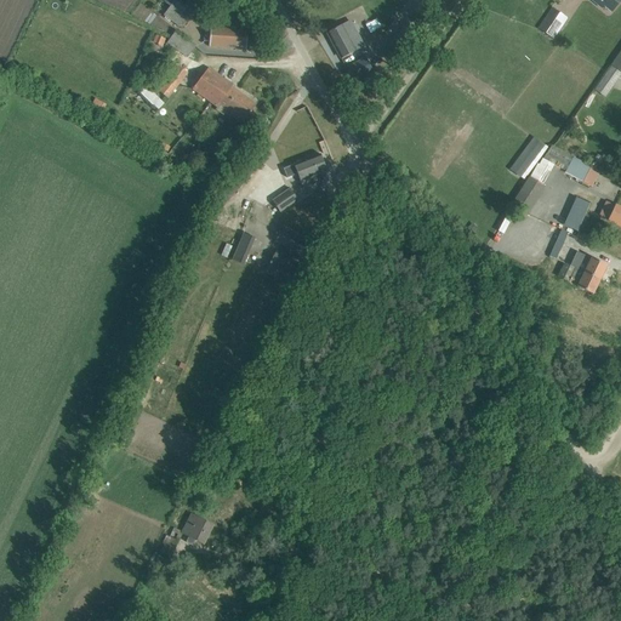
[(197,3),(193,0),(164,0),(164,1),(170,6),(163,16),(178,27),(197,3)]
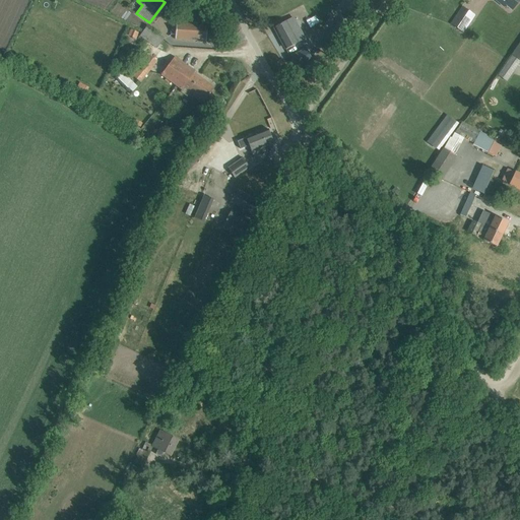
[(496,0),(499,2),(500,0),(501,0),(512,9),(519,0),(496,0)]
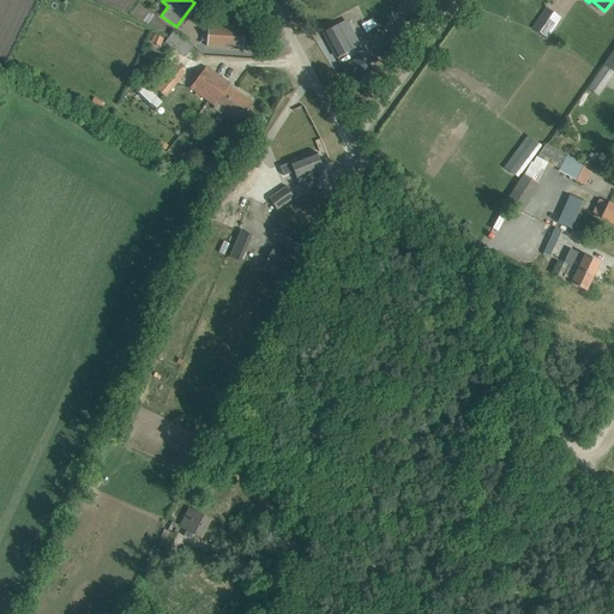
[(548,38),(561,18),(546,7),(533,28),(548,38)]
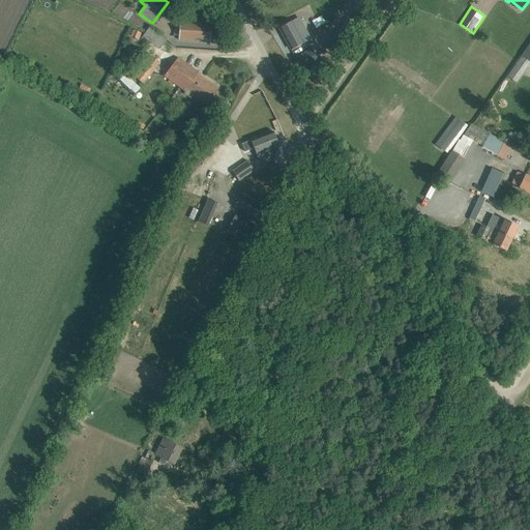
[(174,27),(174,35),(179,35),(179,36),(195,37),(194,40),(210,42),(211,24),(179,22),(179,27),(174,27)]
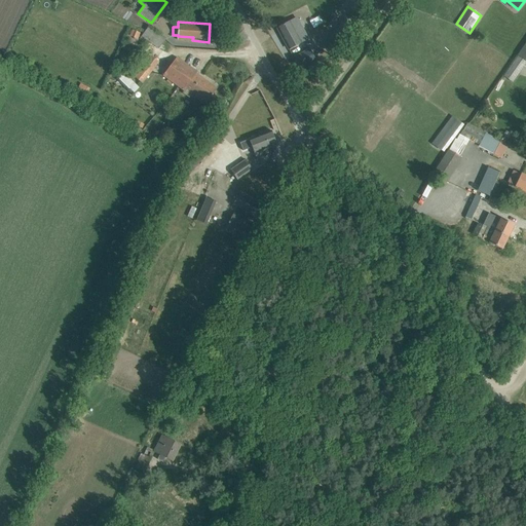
[(284,26),(277,29),(288,48),(297,44),(300,42),(306,39),(303,33),(298,36),(291,22),(285,25),(283,25),(284,26)]
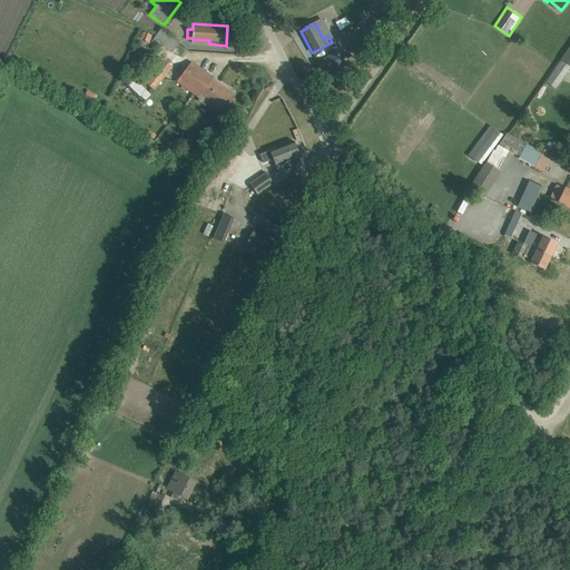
[(366,29),(361,37),(373,46),(375,47),(385,31),(376,25),(370,32),(366,29)]
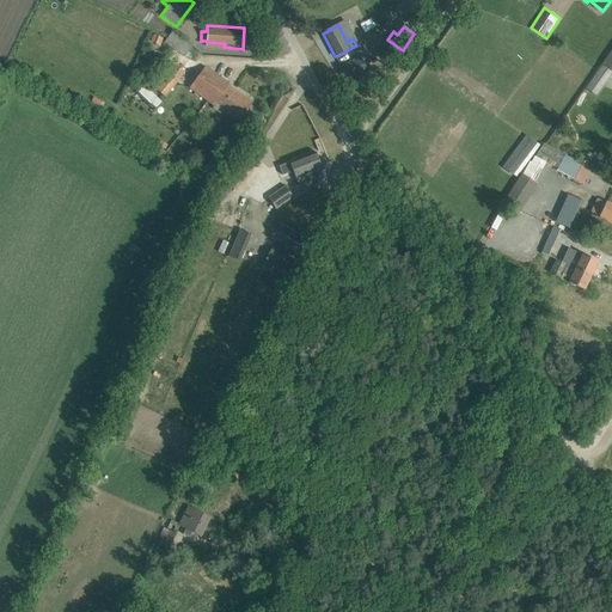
[(193,46),(172,30),(165,42),(184,56),(193,46)]
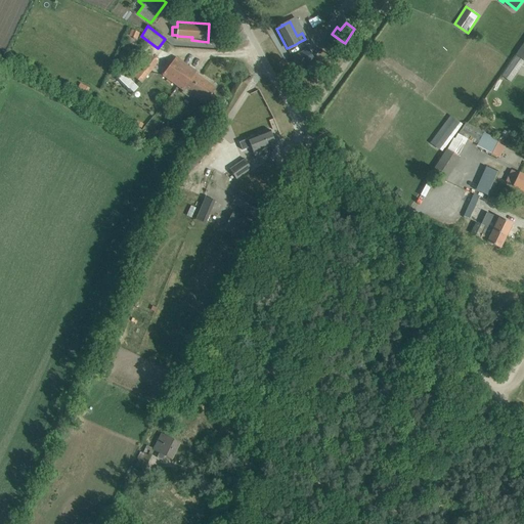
[(323,46),(335,54),(343,42),(332,34),(323,46)]
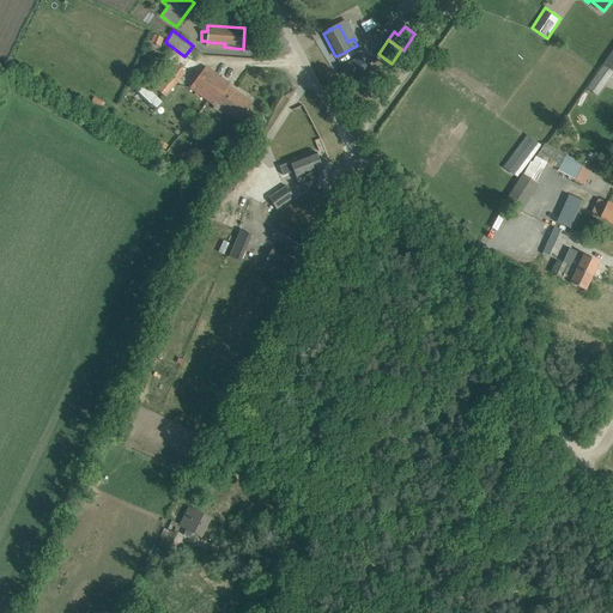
[(365,55),(363,56),(354,60),(341,67),(349,80),(368,70),(365,66),(369,64),(365,55)]
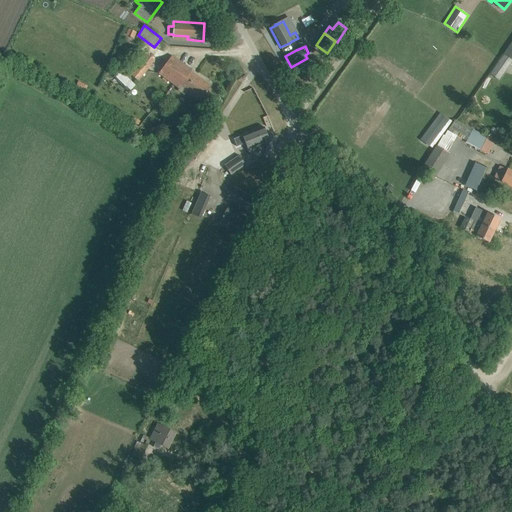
[(129,74),(138,81),(154,60),(145,54),(129,74)]
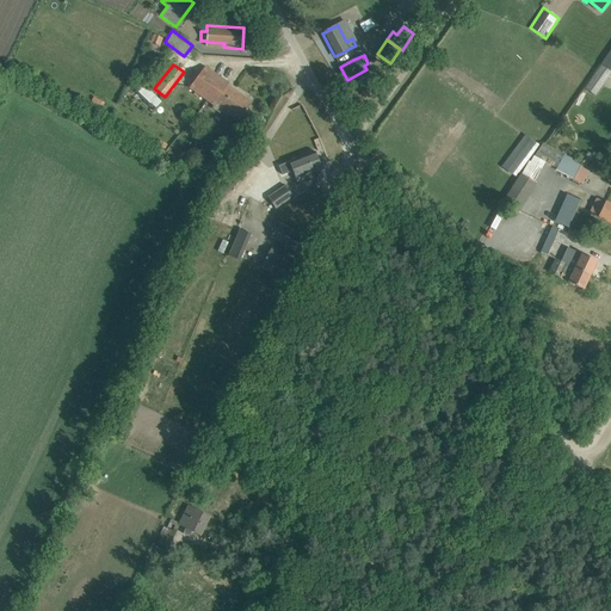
[(205,67),(190,90),(214,106),(216,103),(224,107),(241,119),(252,103),(228,86),(229,84),(205,67)]
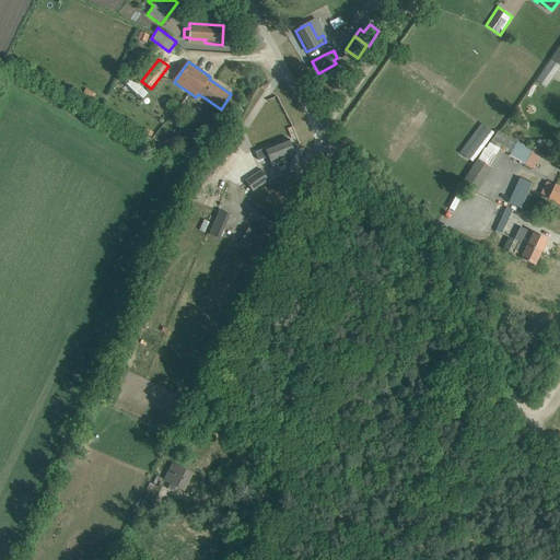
[(131,78),(126,83),(142,98),(148,93),(131,78)]
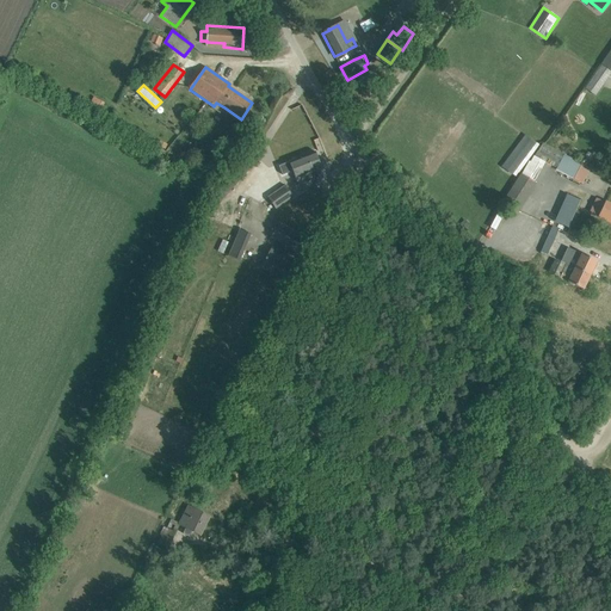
[(536,142),(526,134),(503,167),(512,174),(536,142)]
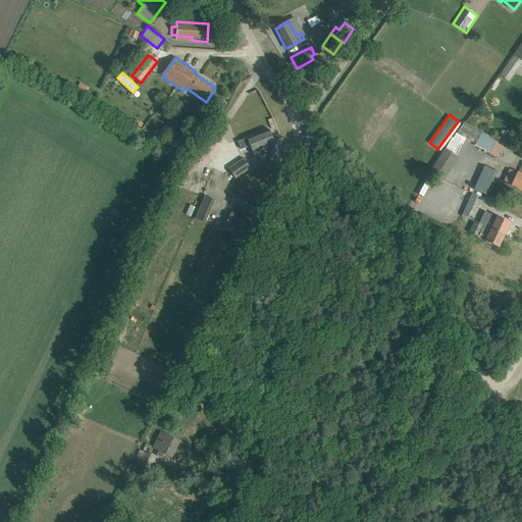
[(274,144),(269,129),(247,139),(254,158),(271,151),(269,146),(274,144)]
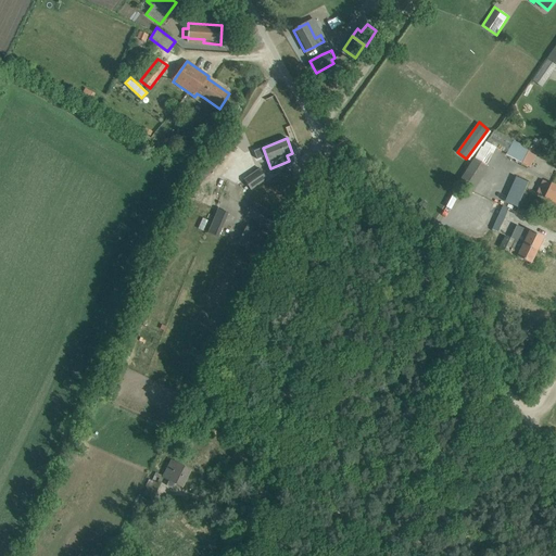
[(236,144),(230,139),(212,160),(217,164),(236,144)]
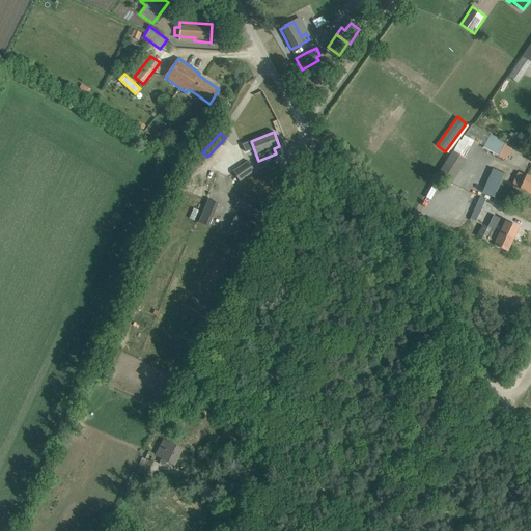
[(452,151),(437,175),(450,185),(467,160),(464,159),(474,141),(464,136),(462,140),(459,140),(453,151),(452,151)]
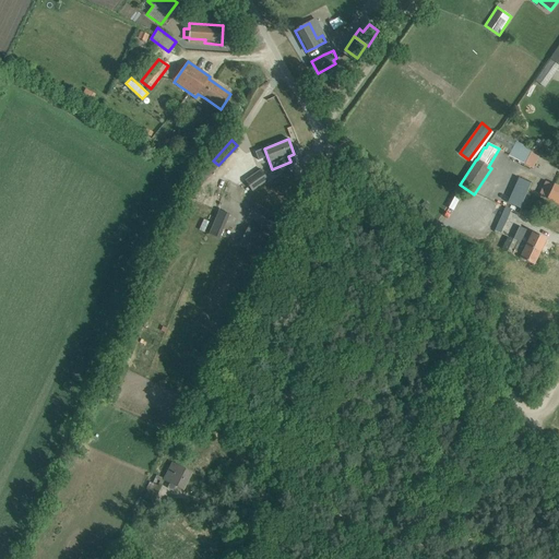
[(261,169),(245,180),(252,191),(269,180),(261,169)]
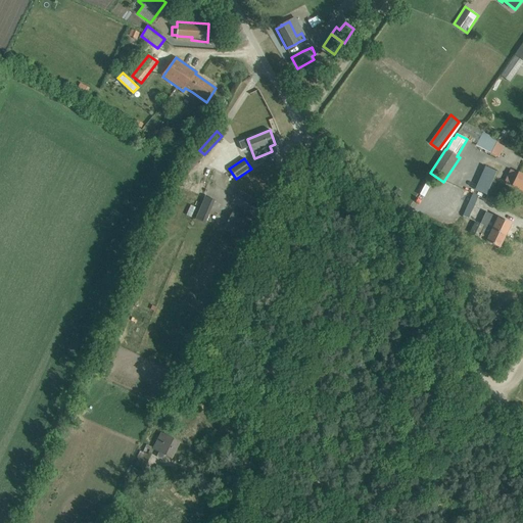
[(522,175),(511,170),(505,182),(522,190),(522,175)]
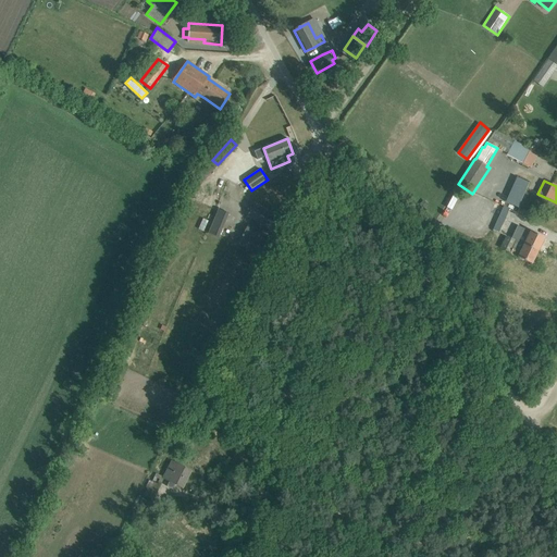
[(248,217),(272,230),(279,218),(255,205),(248,217)]
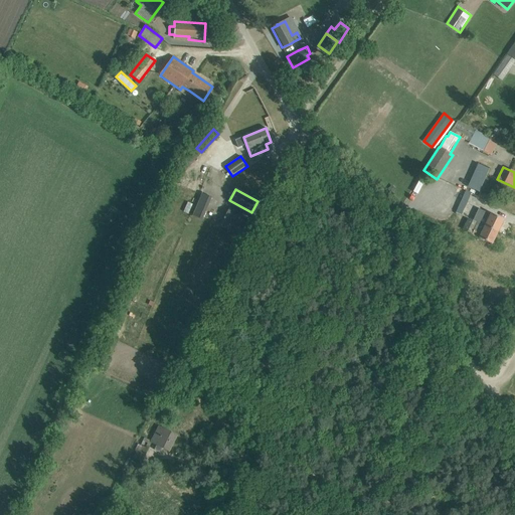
[(202,220),(211,197),(201,193),(192,216),(202,220)]
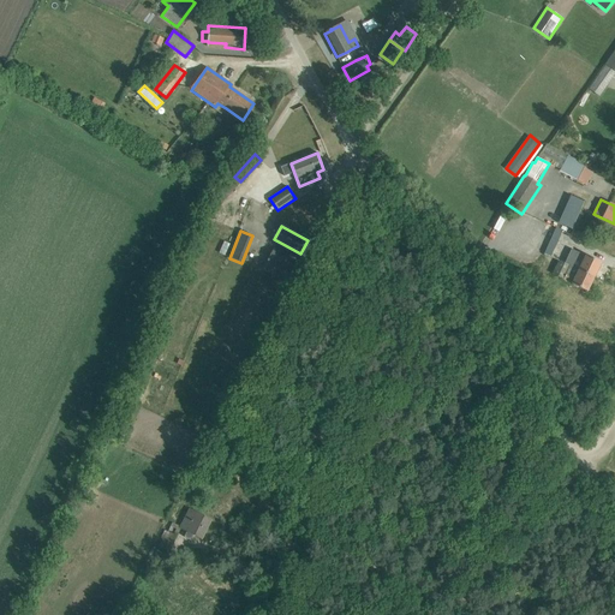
[(294,261),(274,249),(262,269),(284,281),(294,261)]
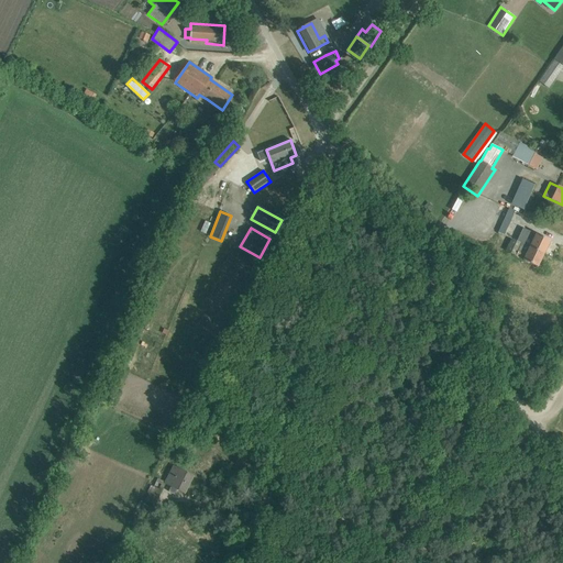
[(522,243),(543,254),(550,241),(536,233),(536,234),(522,228),(517,241),(522,243)]
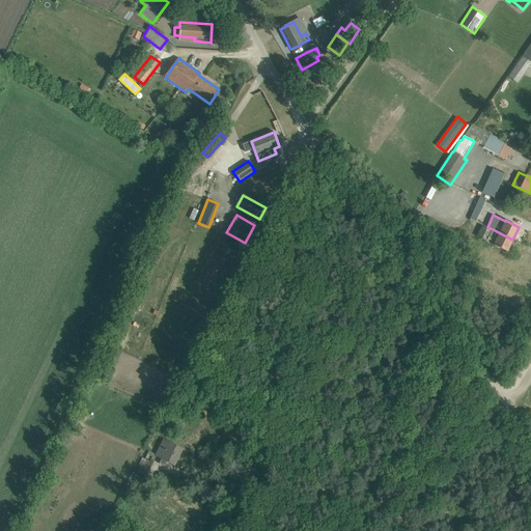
[(487,227),(483,225),(477,236),(486,242),(493,229),(487,227)]
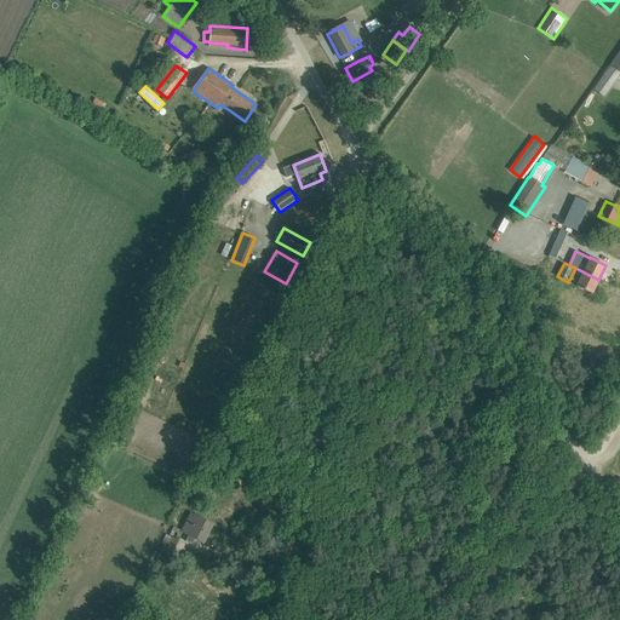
[(598,280),(575,268),(568,282),(577,286),(577,287),(592,294),(598,280)]
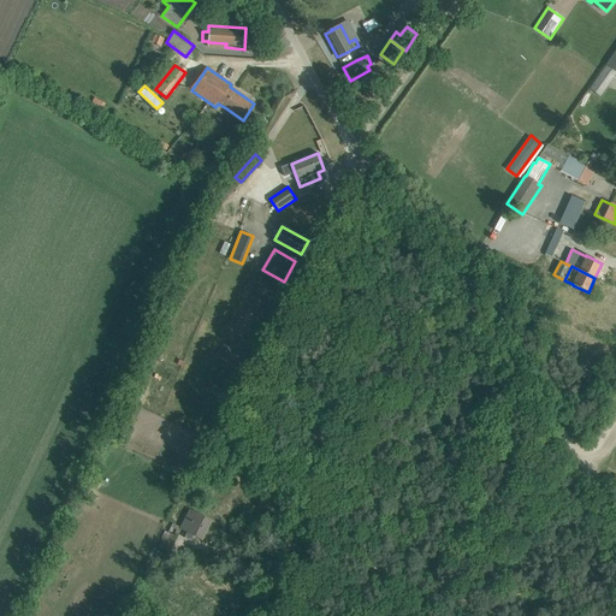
[(126,403),(119,424),(129,427),(137,408),(126,403)]
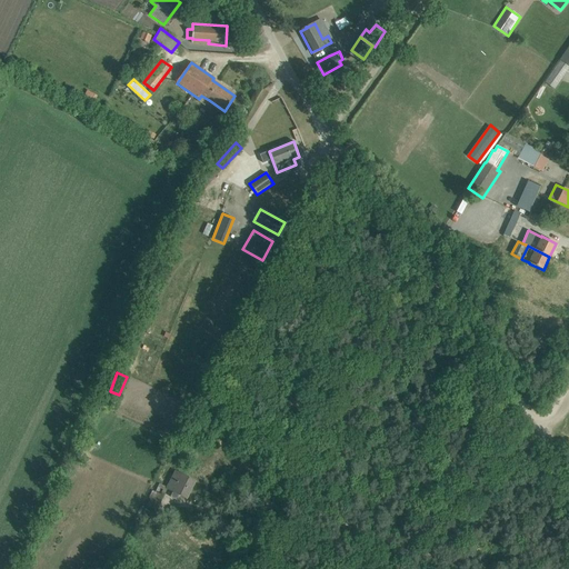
[(176,471),(168,488),(167,488),(173,491),(170,497),(176,500),(179,495),(187,498),(195,481),(176,471)]
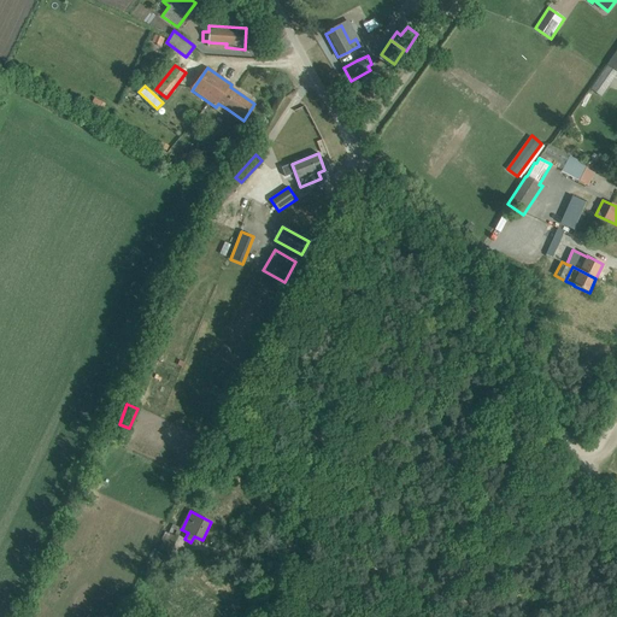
[(172,524),(159,550),(169,554),(181,529),(182,529),(172,524)]
